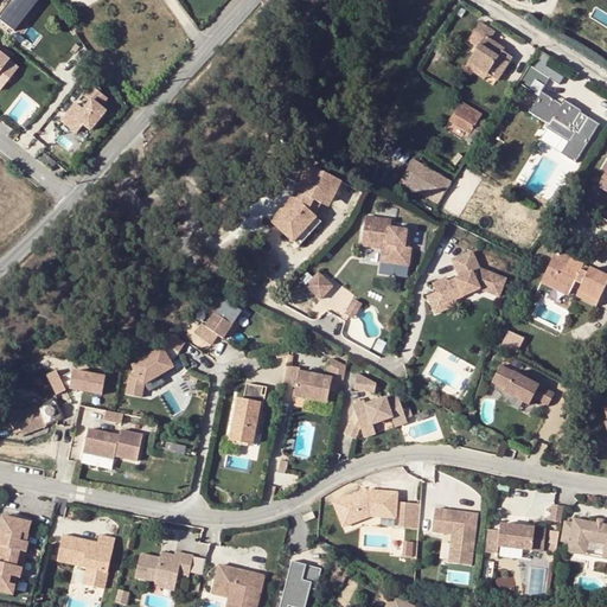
[(33,0),(11,0),(0,13),(0,25),(8,32),(33,0)]
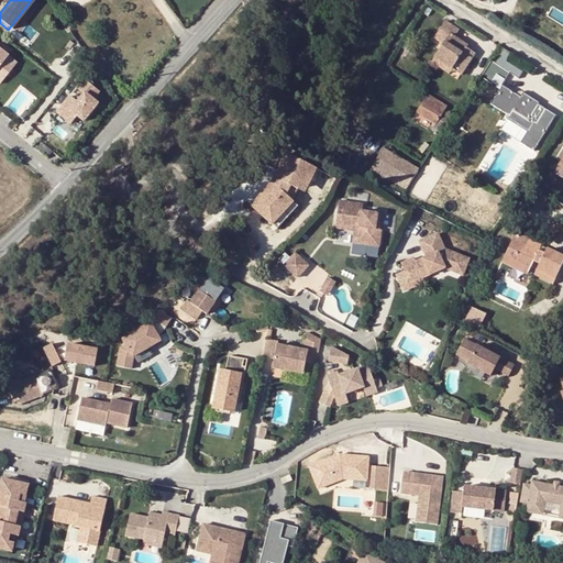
[(10,32),(34,2),(31,0),(8,30),(10,32)]
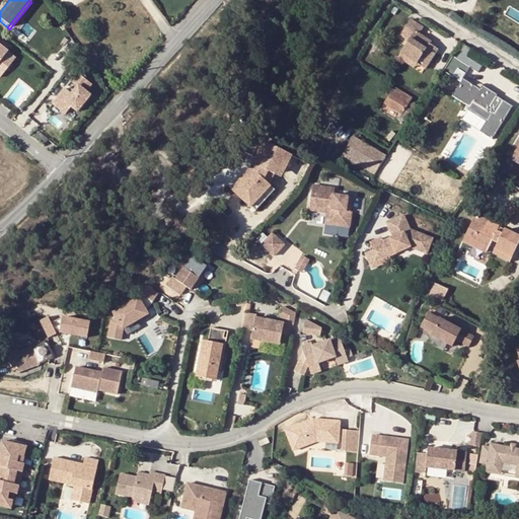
[(408,42),(400,55),(417,64),(424,69),(437,50),(429,46),(431,43),(419,35),(422,28),(410,20),(400,36),(408,42)]
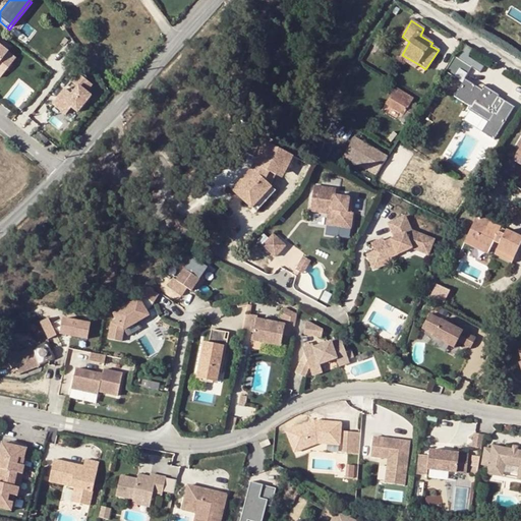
[(0,62),(9,66),(15,58),(0,46),(0,62)]
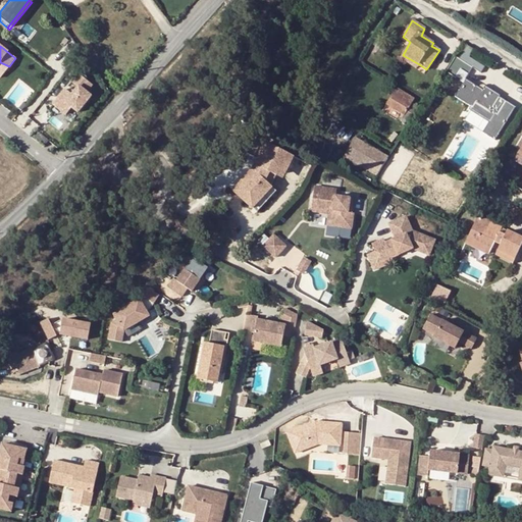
[(460,82),(462,83),(465,80),(472,68),(480,72),(483,67),(468,57),(472,50),(466,47),(458,58),(456,57),(446,72),(455,77),(456,75),(461,80),(460,82)]
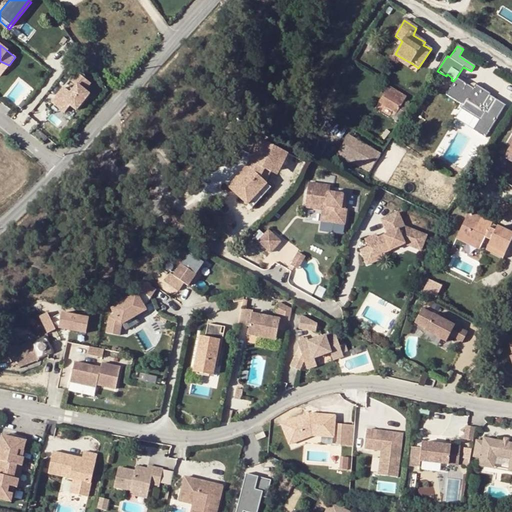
[(411,63),(395,54),(393,58),(408,68),(411,63)]
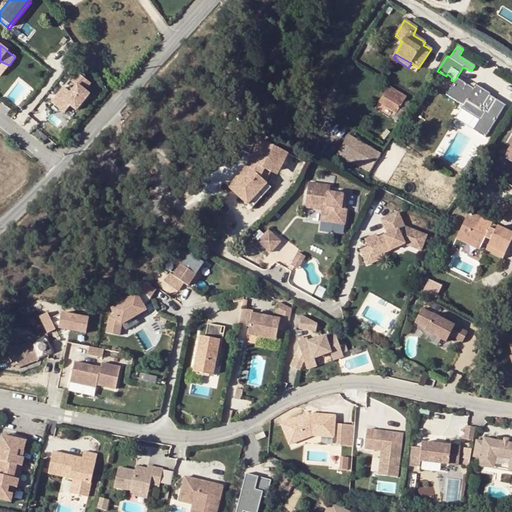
[(0,75),(9,65),(0,61),(0,75)]
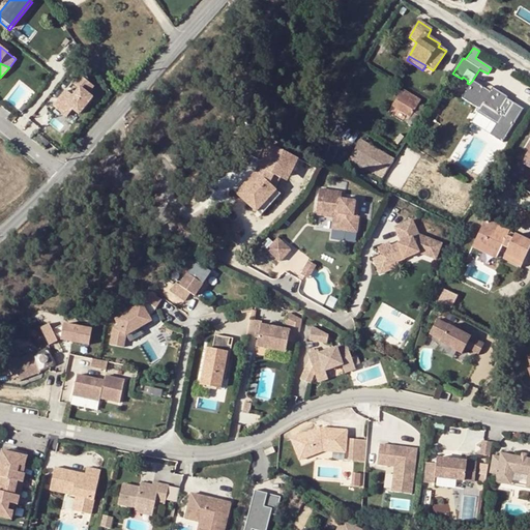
[(81,72),(70,85),(78,91),(71,98),(64,92),(52,108),(65,118),(71,112),(77,116),(90,99),(86,96),(92,88),(86,84),(89,81),(81,72)]
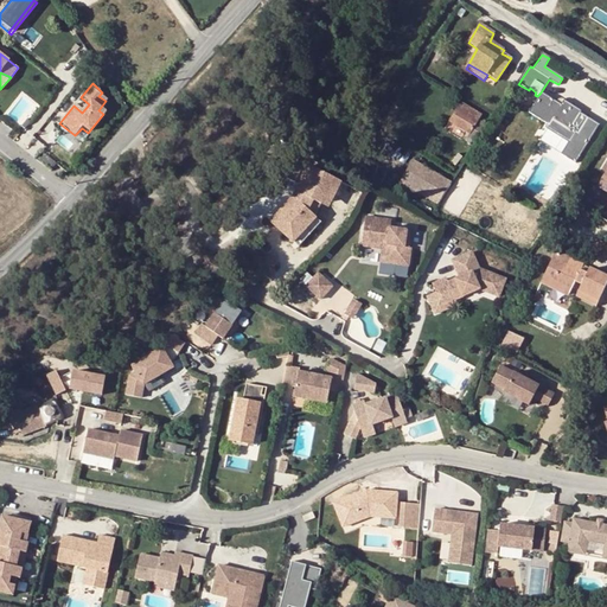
[(541,93),(537,96),(529,113),(547,125),(550,120),(573,134),(568,142),(561,154),(574,164),(599,125),(580,113),(580,112),(563,100),(560,106),(541,93)]
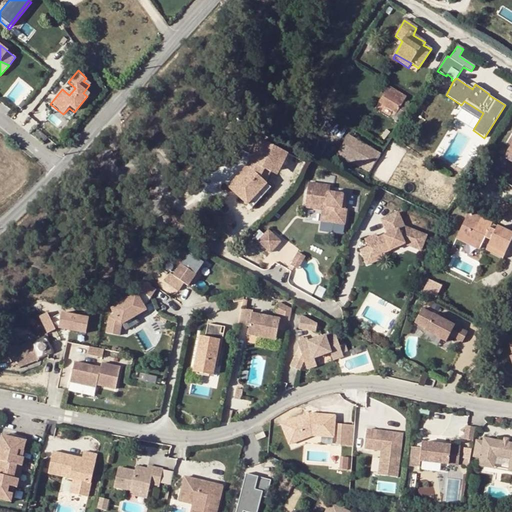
[(395,114),(403,101),(406,98),(388,87),(378,103),(395,114)]
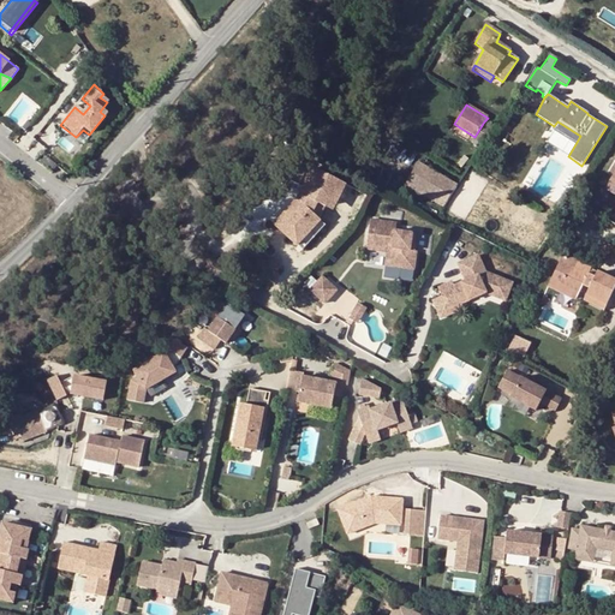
[(475,137),(471,144),(479,149),(493,127),(484,121),(475,137)]
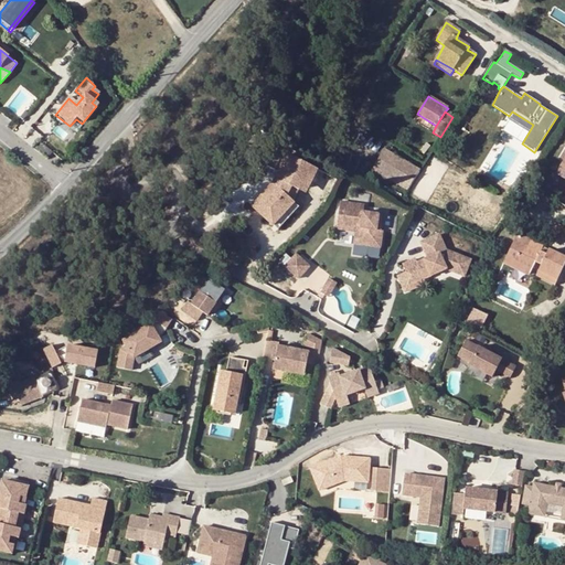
[(512,112),(509,116),(504,121),(507,124),(509,120),(529,132),(533,125),(512,112)]
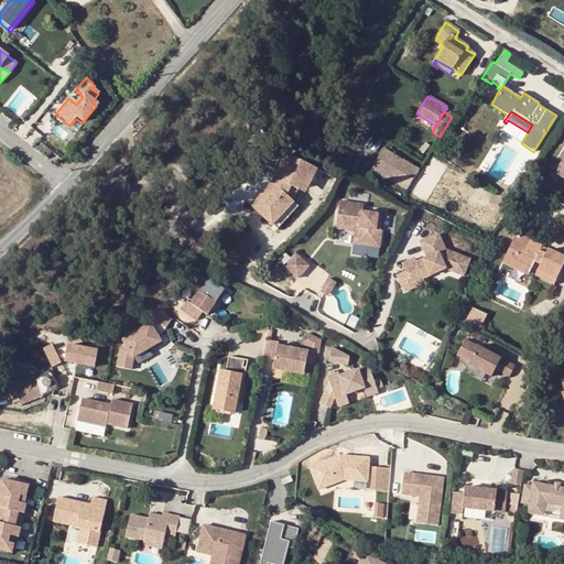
[(413,120),(432,132),(435,126),(416,114),(413,120)]
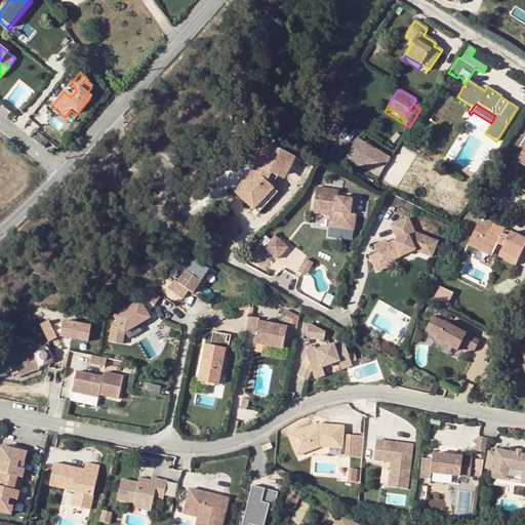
[(36,135),(31,142),(42,150),(46,144),(36,135)]
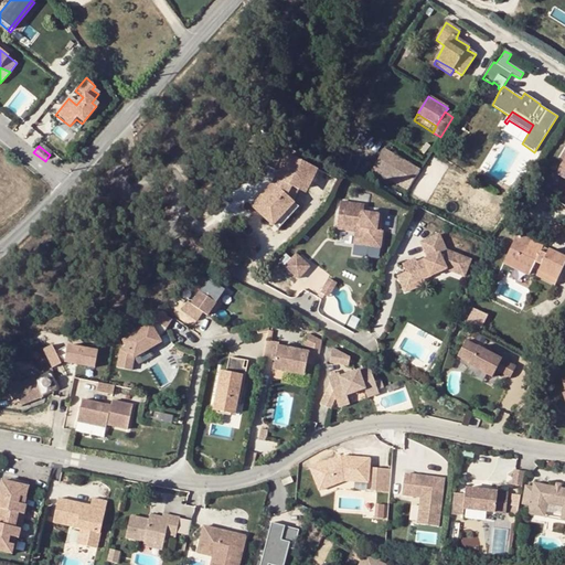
[(420,169),(385,148),(373,169),(408,189),(420,169)]
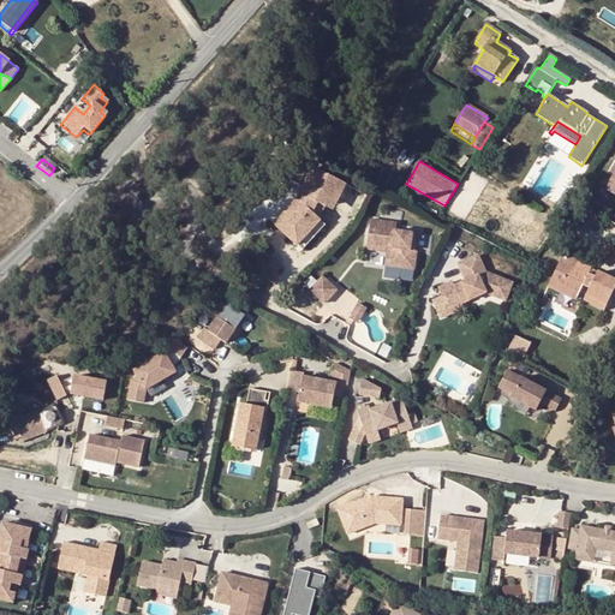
[(284,215),(275,225),(298,246),(321,221),(320,220),(327,204),(336,209),(347,187),(314,169),(304,187),(298,199),(292,207),(290,209),(296,214),(290,220),(284,215)]
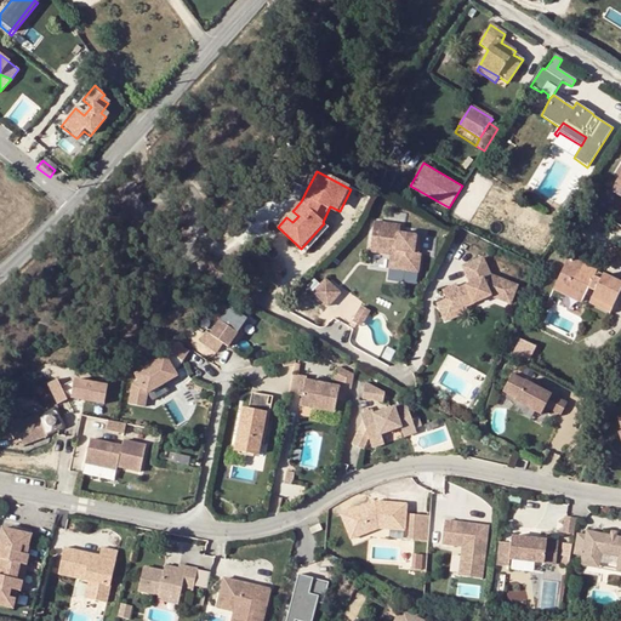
[(291,204),(295,209),(301,201),(307,189),(300,186),(291,204)]
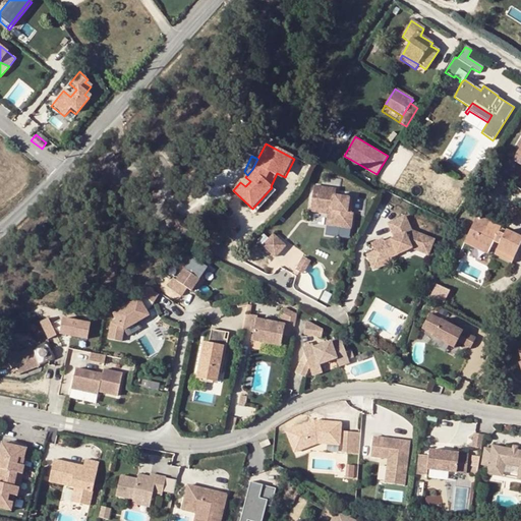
[(303,162),(312,166),(315,160),(306,156),(303,162)]
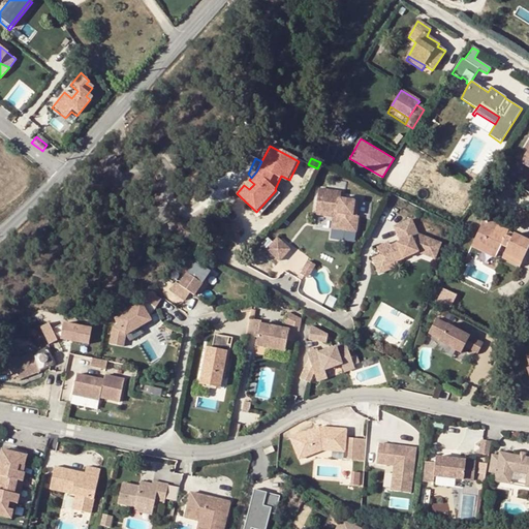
[(516,159),(515,159),(509,167),(505,176),(519,183),(526,170),(528,166),(516,159)]
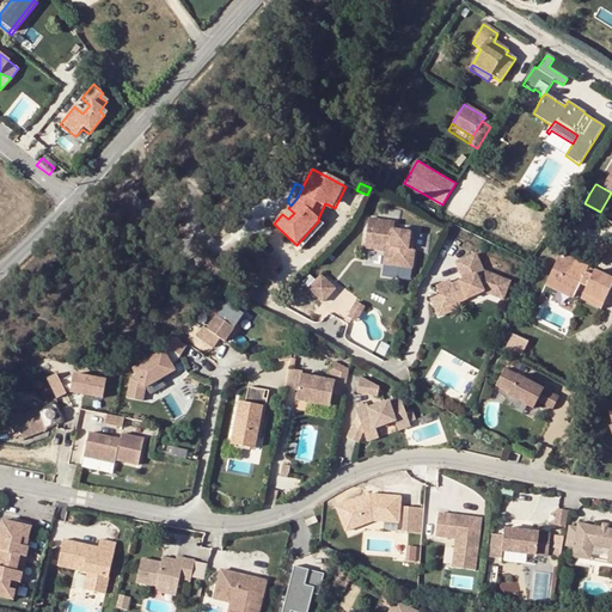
[(288,208),(282,214),(288,219),(294,213),(288,208)]
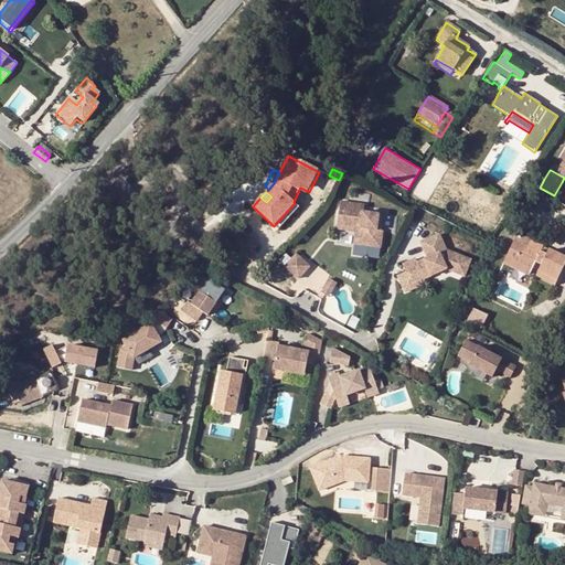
[(361,227),(360,241),(382,244),(383,233),(381,232),(383,215),(363,213),(364,205),(341,202),(338,225),(361,227)]
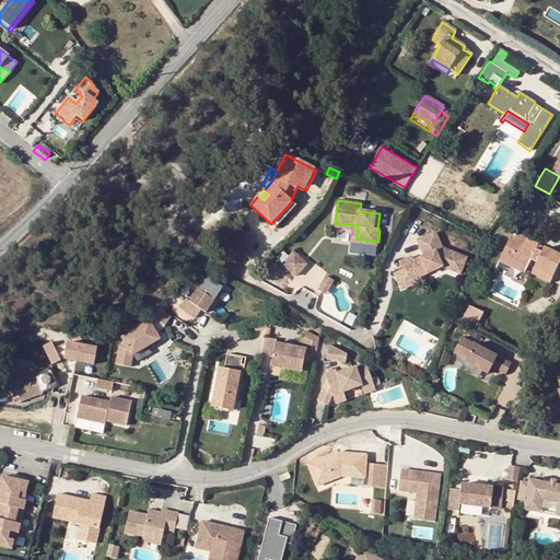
[(292,201),(271,224),(276,229),(296,206),(292,201)]
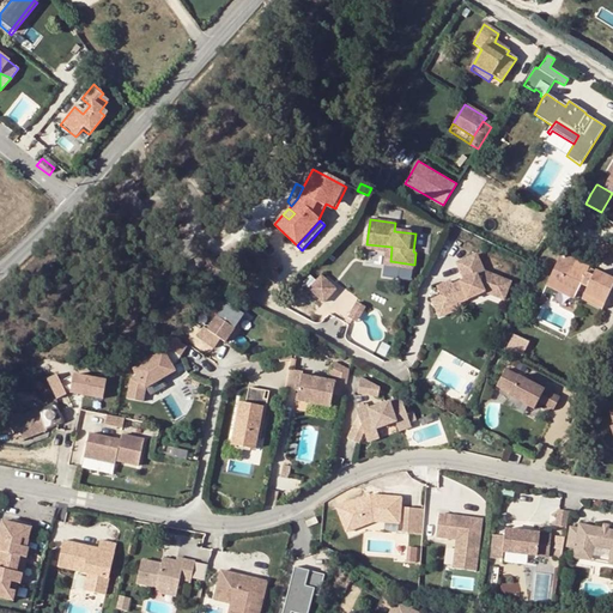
[(598,250),(605,260),(612,254),(612,247),(610,242),(598,250)]
